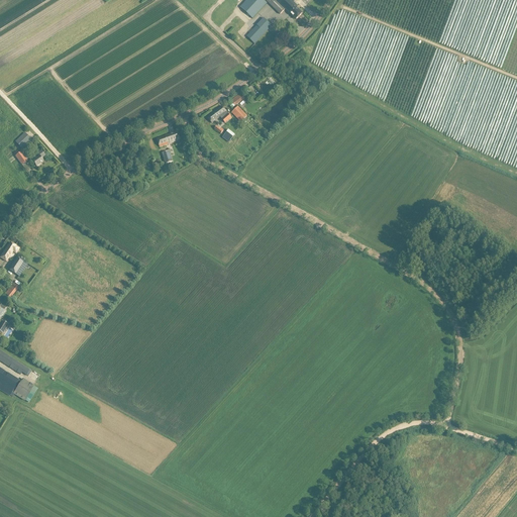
[(246,0),(240,7),(252,18),(267,3),(263,0),(246,0)]
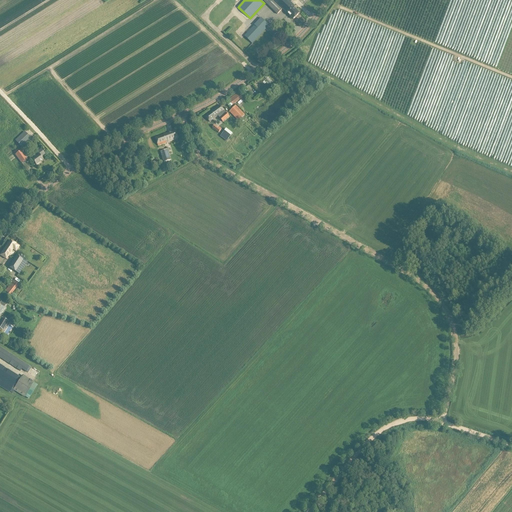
[(295,7),(291,3),(290,2),(287,0),(262,0),(264,1),(277,15),(283,9),(290,16),(293,19),(299,13),(294,8),(295,7)]
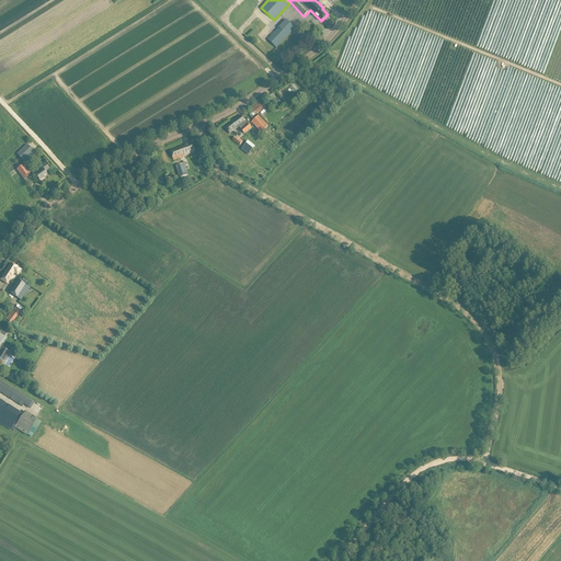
[(292,33),(295,29),(286,20),(267,39),(277,48),(292,33)]
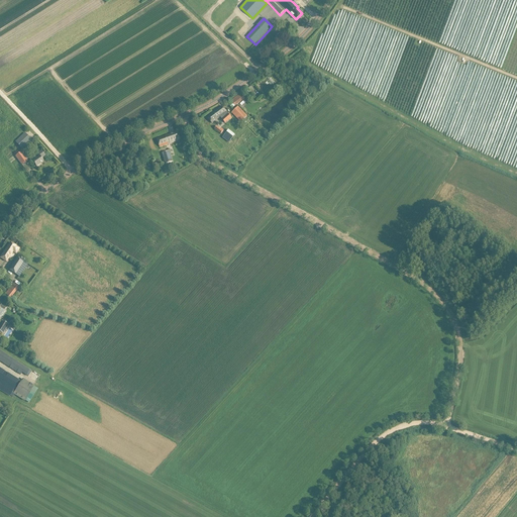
[(272,26),(269,30),(277,37),(280,33),(273,25),(272,26)]
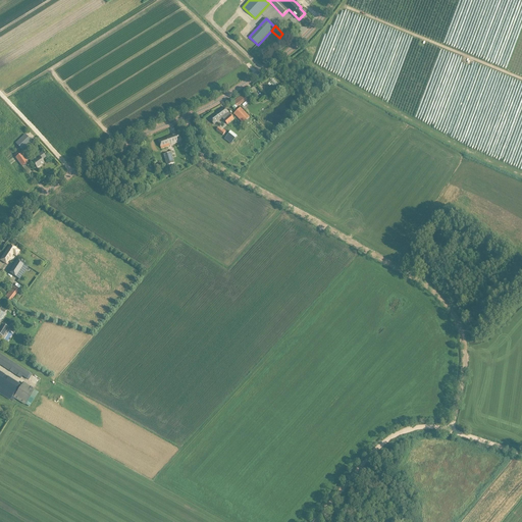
[(233,102),(238,107),(249,99),(245,94),(233,102)]
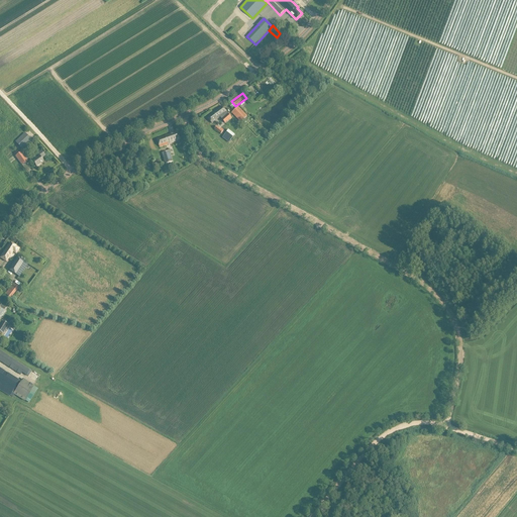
[(213,113),(207,118),(212,123),(226,112),(222,106),(213,113)]
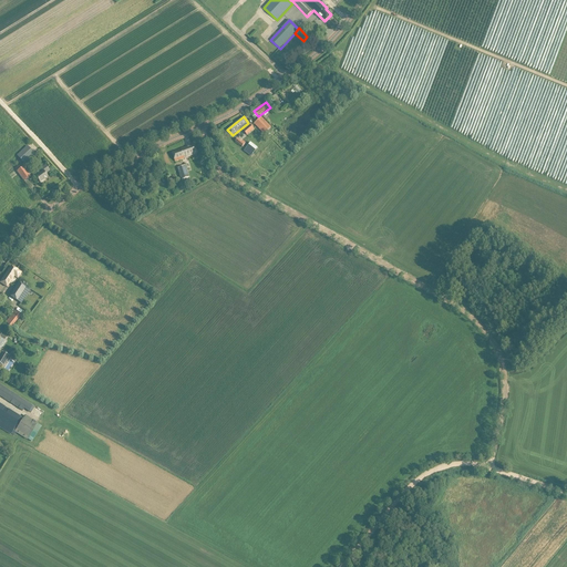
[(258,127),(264,134),(271,127),(265,122),(261,117),(254,124),(258,127)]
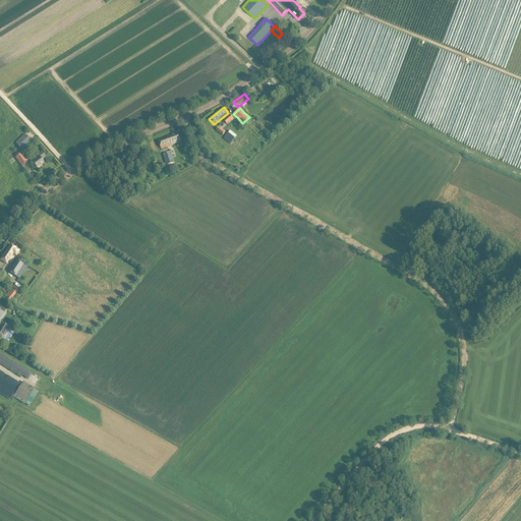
[(228,113),(222,118),(224,121),(227,124),(233,118),(231,116),(232,115),(231,115),(230,116),(228,113)]
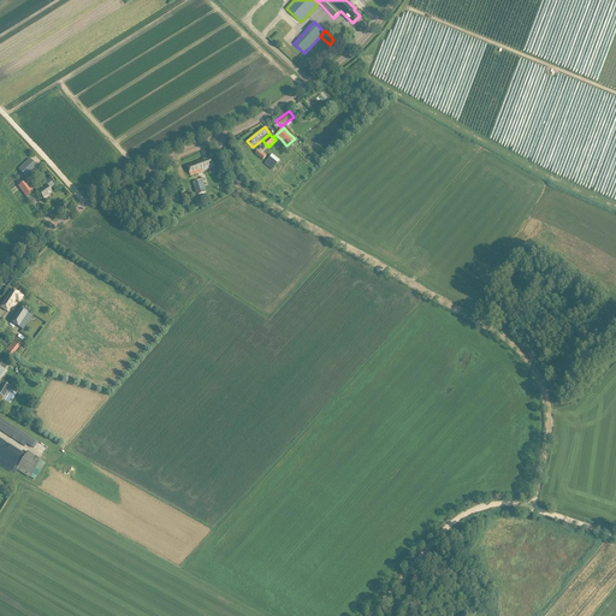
[(265,164),(273,170),(280,161),(272,155),(265,164)]
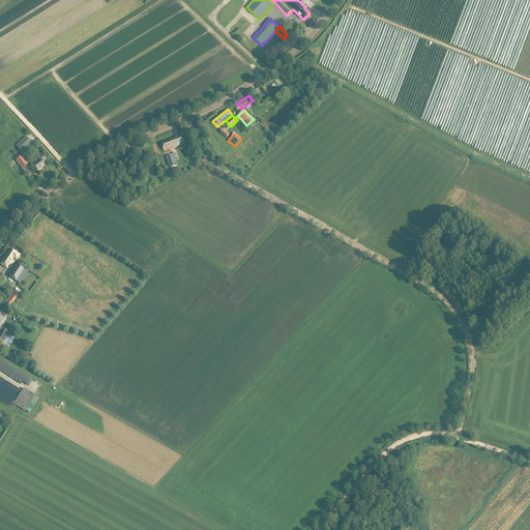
[(173,148),(172,147),(179,145),(184,143),(182,136),(169,140),(160,143),(164,151),(173,148)]
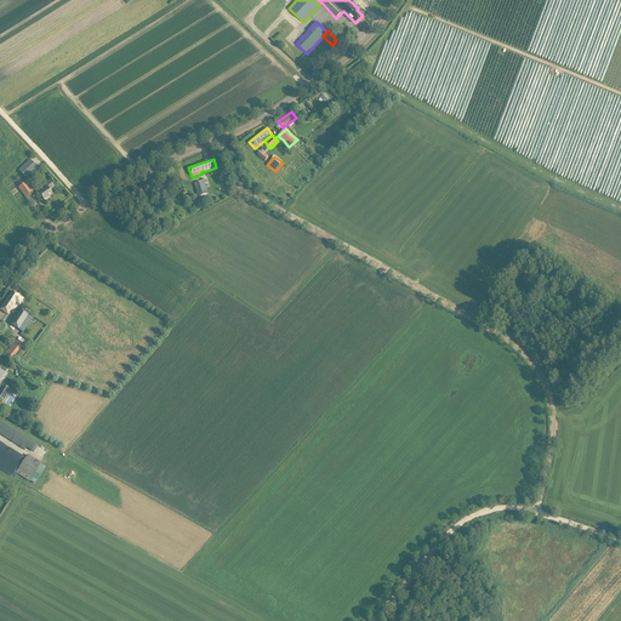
[(18,170),(27,180),(38,169),(29,160),(18,170)]
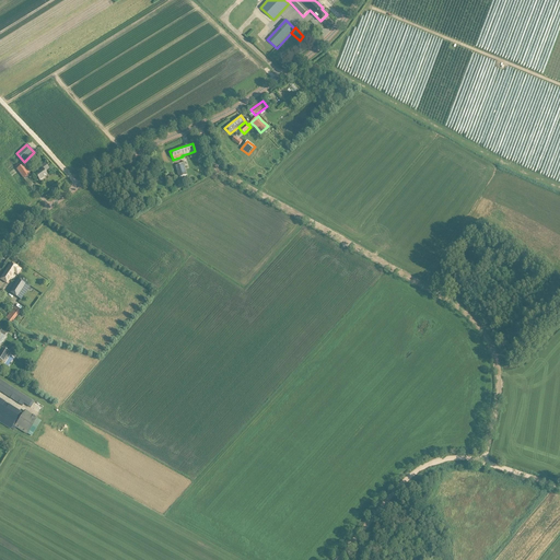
[(44,172),(49,168),(45,163),(41,166),(42,170),(35,174),(39,181),(47,175),(44,172)]
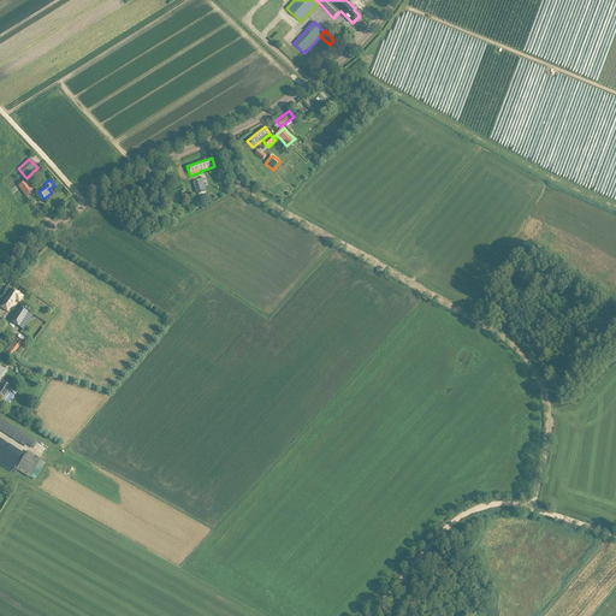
[(193,183),(197,195),(206,193),(201,181),(193,183)]
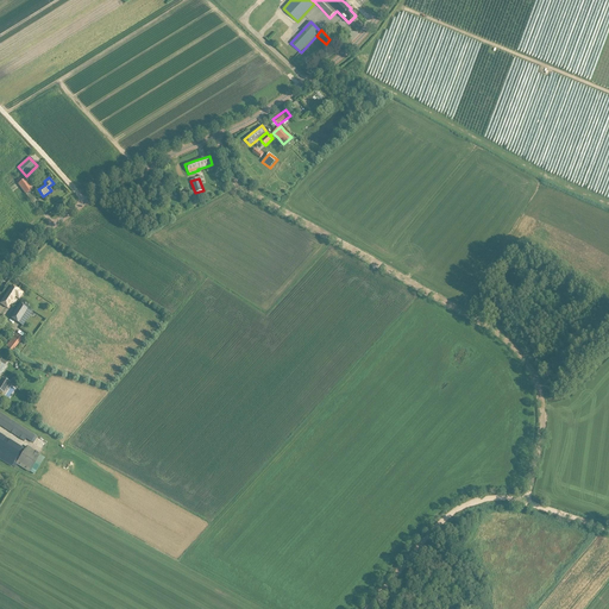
[(18,184),(23,189),(26,194),(32,189),(25,180),(18,184)]
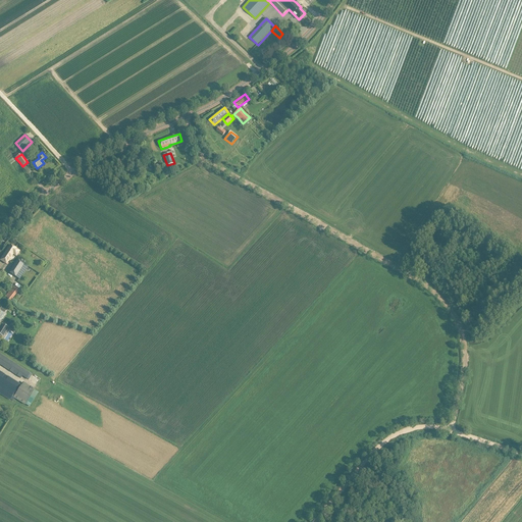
[(0,260),(6,264),(13,254),(15,256),(18,251),(16,249),(10,245),(0,260)]
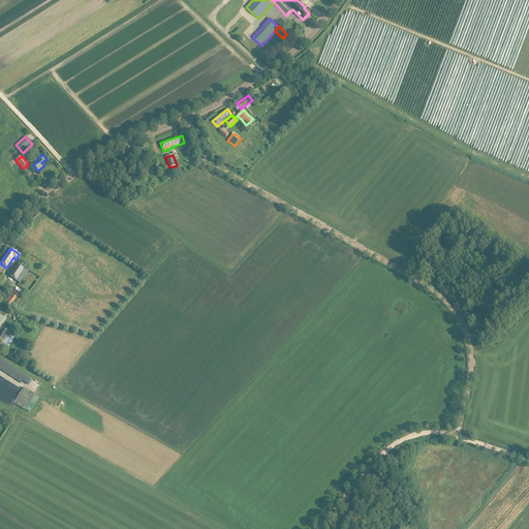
[(20,265),(18,263),(9,276),(13,279),(17,281),(25,268),(20,265)]
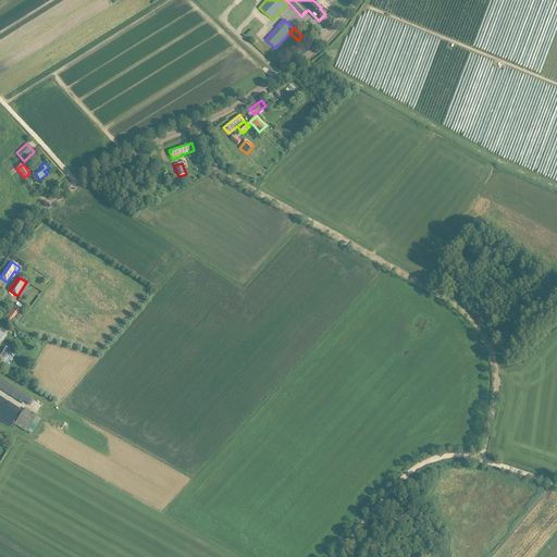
[(5,317),(11,321),(21,310),(14,305),(5,317)]
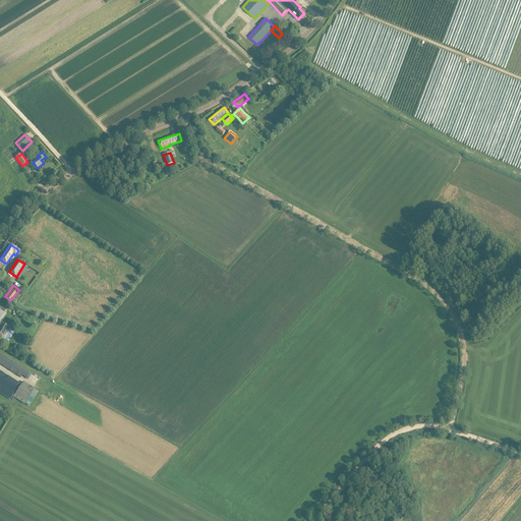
[(0,326),(0,334),(3,336),(8,327),(2,323),(0,326)]
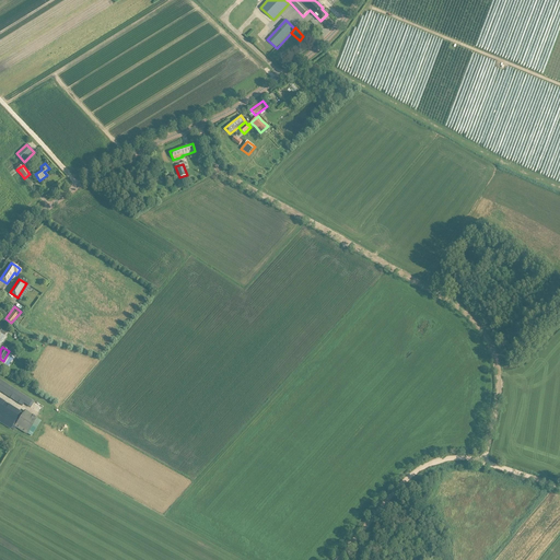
[(0,391),(23,406),(24,404),(28,407),(33,400),(0,378),(0,391)]
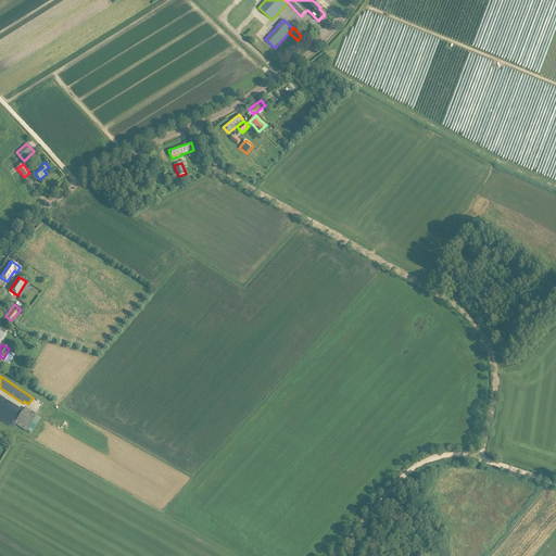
[(0,418),(7,422),(11,426),(13,422),(14,424),(27,431),(37,415),(25,407),(23,411),(21,409),(22,408),(17,406),(0,394),(0,418)]
